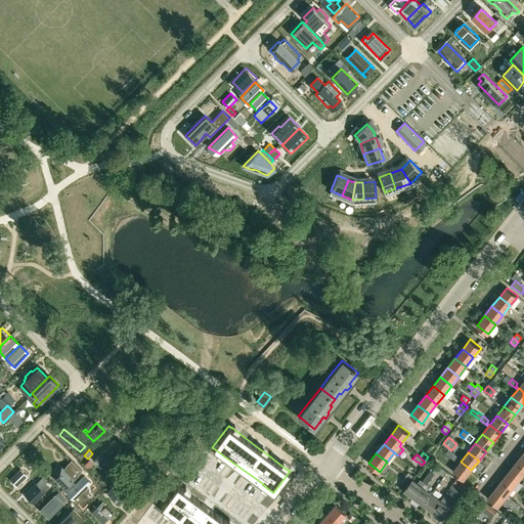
[(55,477),(54,478),(64,488),(82,471),(71,460),(63,468),(61,466),(61,467),(59,474),(55,478),(55,477)]
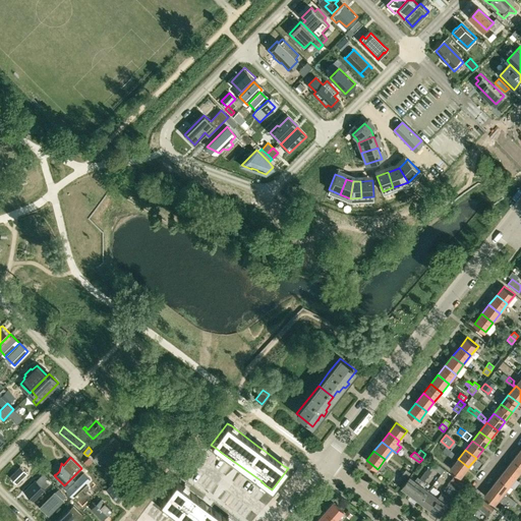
[(88,466),(93,460),(89,457),(83,463),(88,466)]
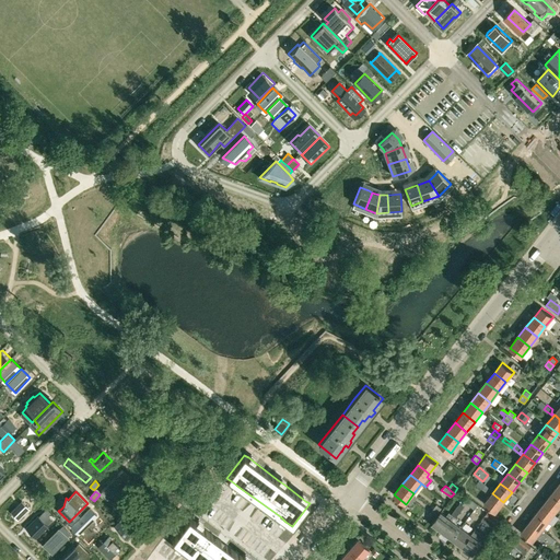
[(559,499),(552,492),(545,502),(557,512),(559,506),(559,499)]
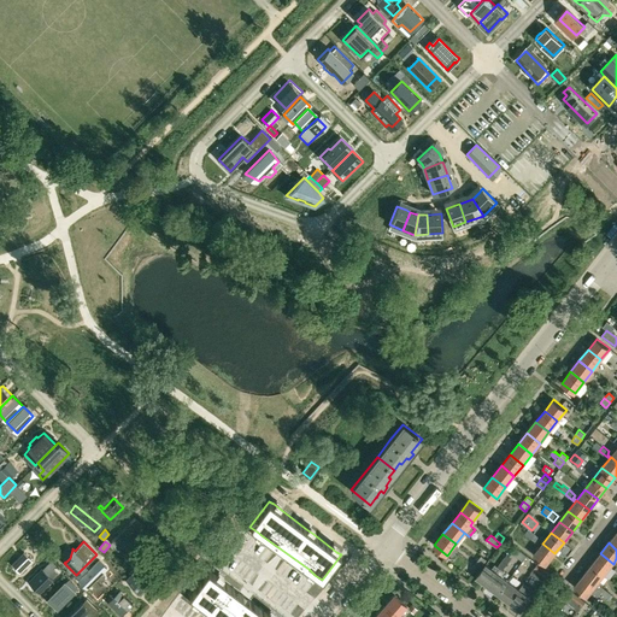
[(533,554),(546,565),(554,553),(542,544),(533,554)]
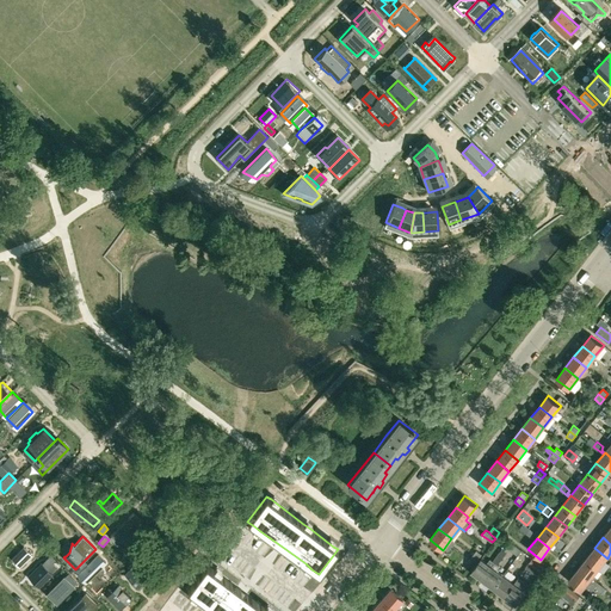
[(518,556),(522,550),(511,542),(507,548),(518,556)]
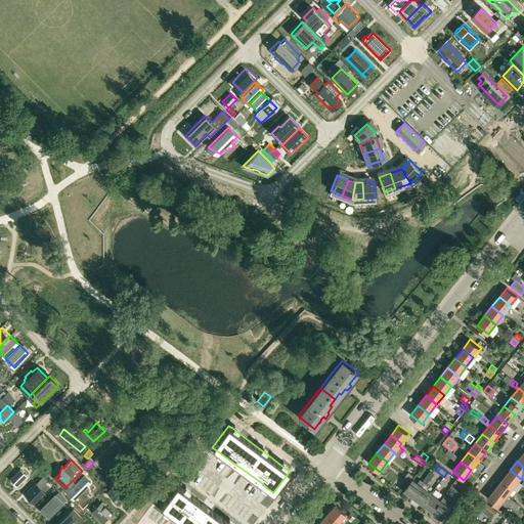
[(16,486),(28,476),(19,469),(9,479),(16,486)]
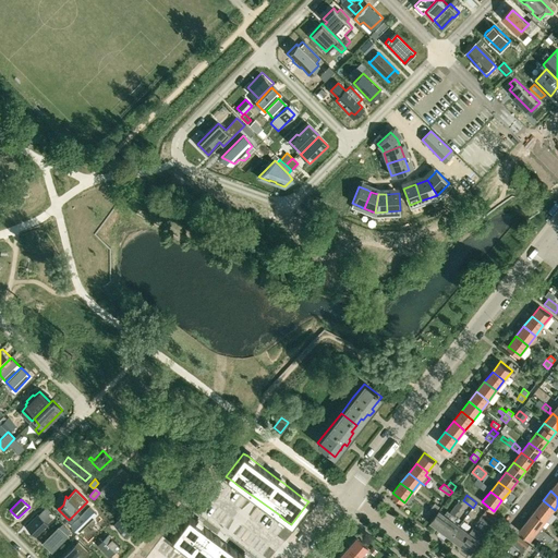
[(543,500),(535,510),(546,520),(555,510),(543,500)]
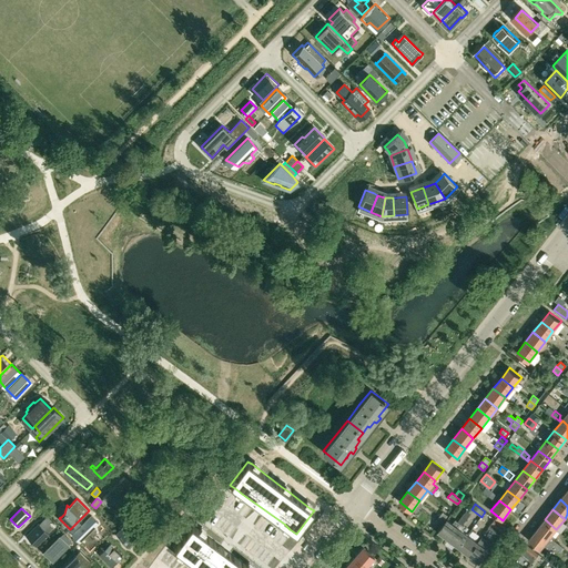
[(49,523),(52,520),(47,515),(39,524),(43,528),(49,523)]
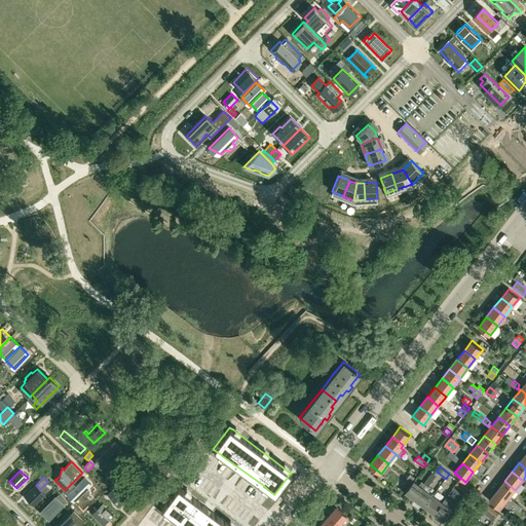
[(85,478),(72,491),(77,496),(90,483),(85,478)]
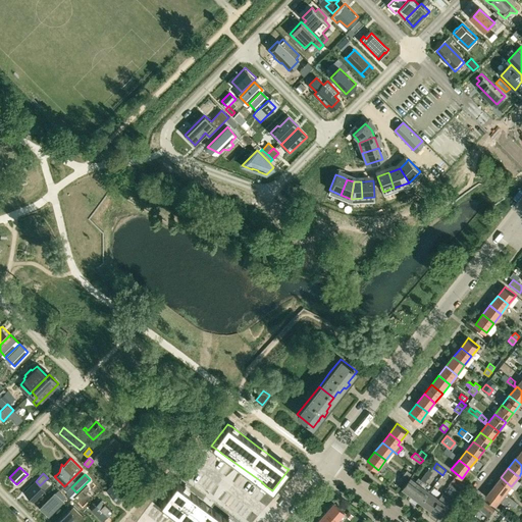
[(411,477),(403,488),(413,496),(421,484),(420,484),(411,477)]
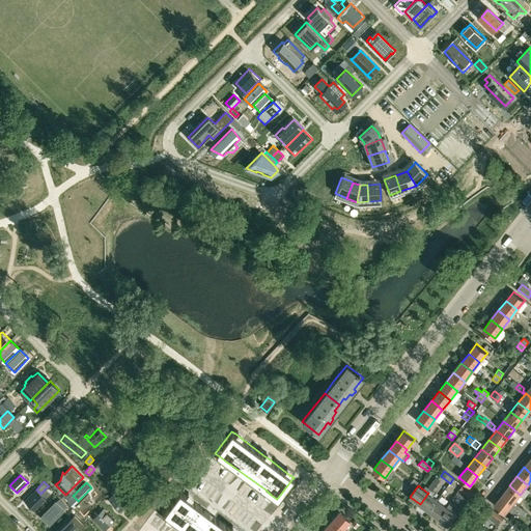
[(473,493),(463,485),(456,494),(464,499),(467,495),(470,498),(473,493)]
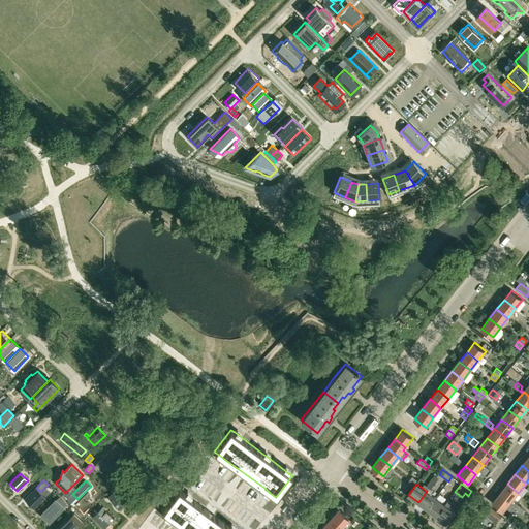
[(507,484),(500,493),(514,504),(516,502),(517,501),(514,498),(518,493),(507,484)]
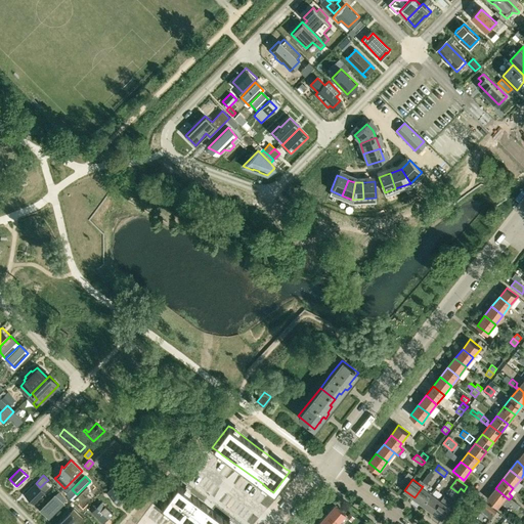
[(429,486),(427,484),(424,483),(422,486),(423,486),(415,497),(424,505),(432,493),(426,489),(429,486)]
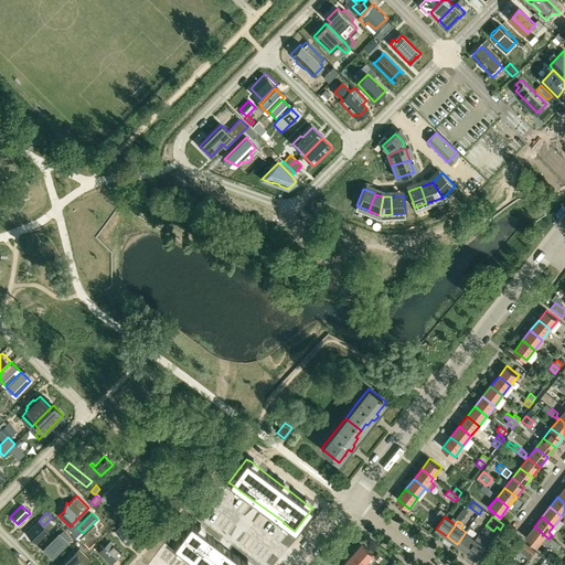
[(38,522),(25,533),(34,542),(46,531),(38,522)]
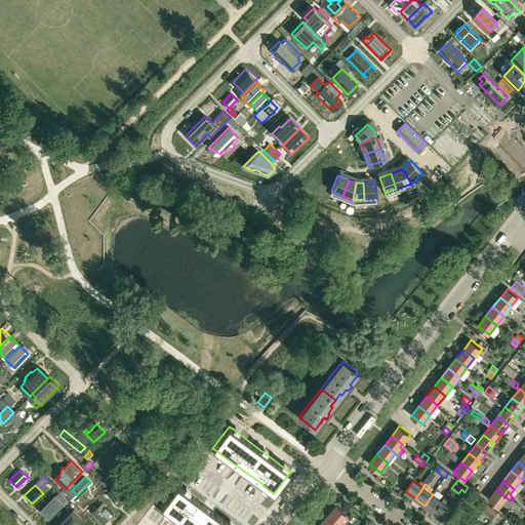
[(231,524),(227,522),(189,493),(184,489),(177,485),(161,507),(165,509),(170,513),(185,524),(186,524),(231,524)]
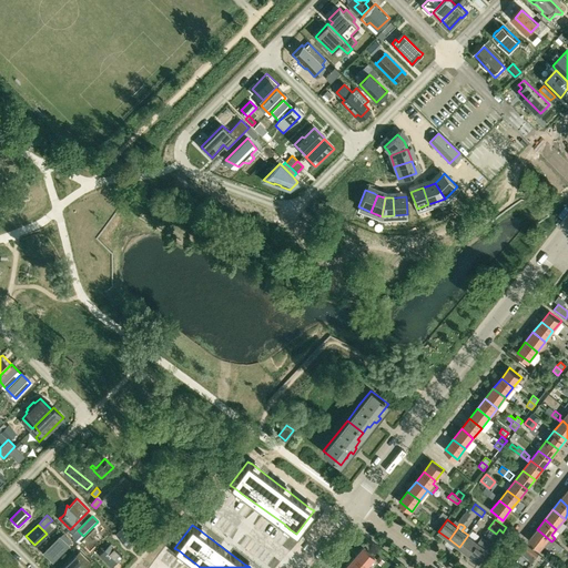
[(124,529),(118,536),(129,547),(135,541),(124,529)]
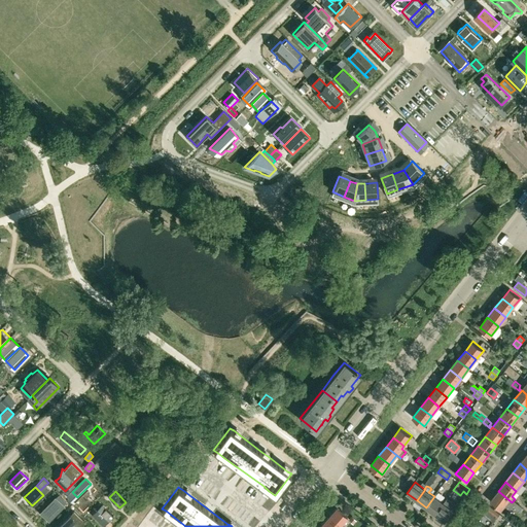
[(510,510),(513,506),(516,508),(519,504),(514,500),(512,502),(498,491),(490,501),(501,510),(505,505),(510,510)]
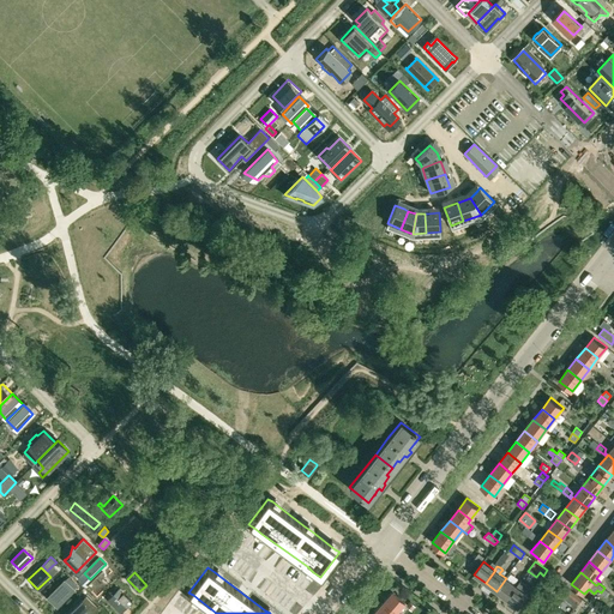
[(517,587),(506,578),(497,591),(507,600),(517,587)]
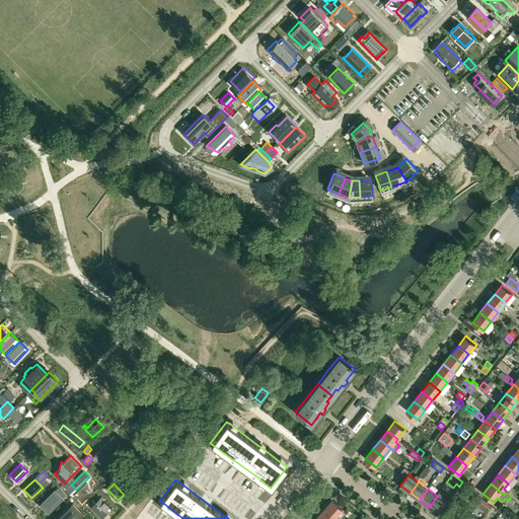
[(55,490),(40,505),(48,513),(63,498),(62,497),(65,495),(61,491),(59,494),(55,490)]
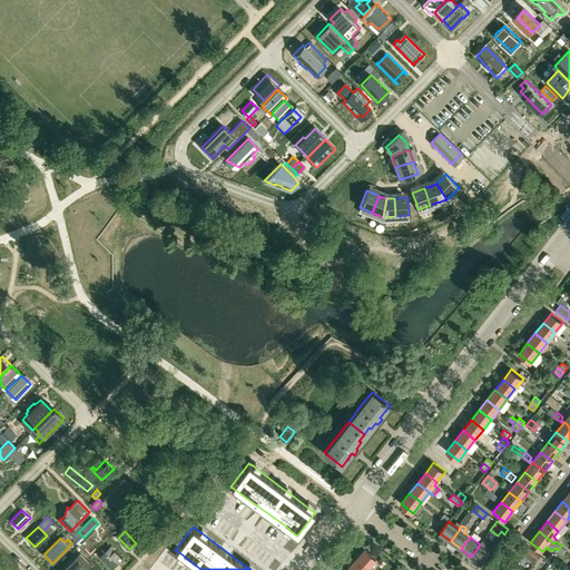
[(481,564),(490,552),(494,548),(488,542),(483,539),(480,544),(471,557),(481,564)]
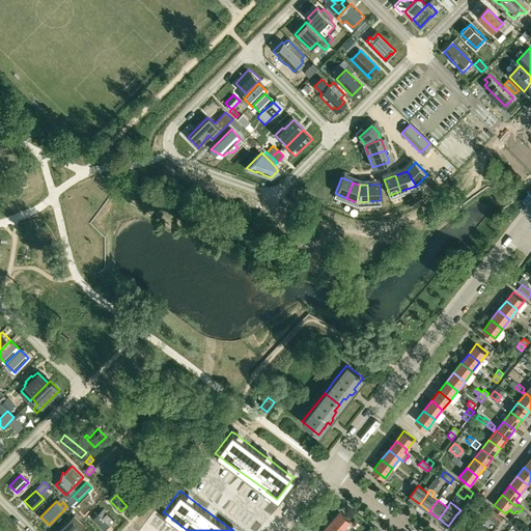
[(103,508),(98,513),(109,525),(114,520),(103,508)]
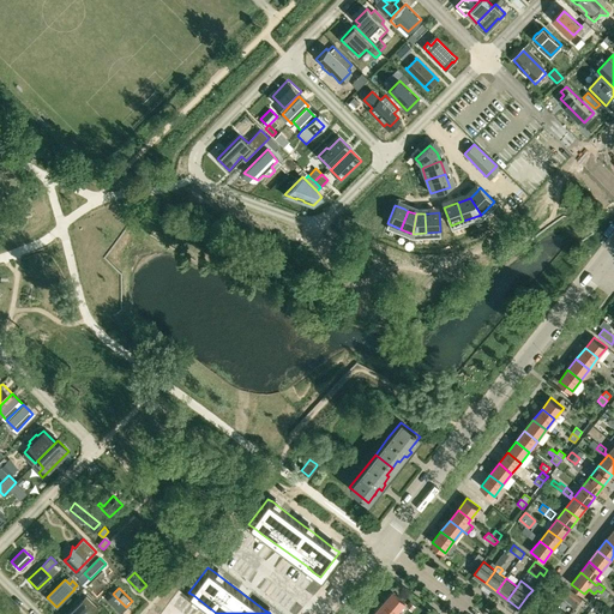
[(578,603),(578,602),(573,599),(577,594),(571,590),(567,594),(564,600),(575,608),(578,603)]
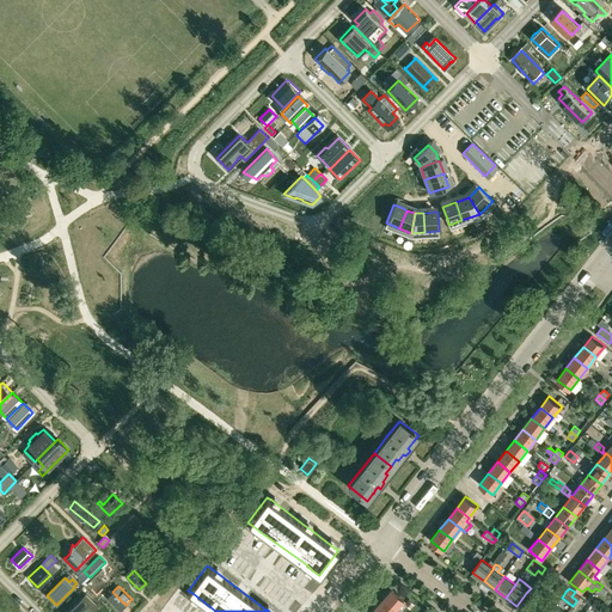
[(391,589),(381,600),(393,611),(403,600),(391,589)]
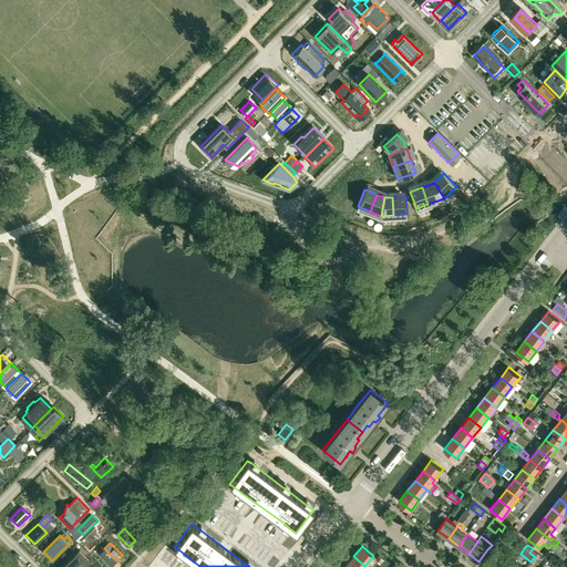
[(75,553),(60,566),(73,566),(76,565),(78,563),(81,566),(83,566),(91,560),(86,556),(80,549),(76,553),(75,553)]
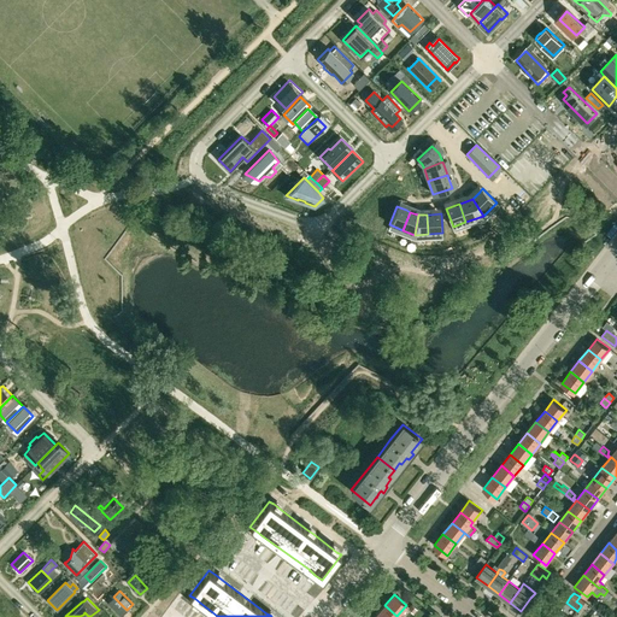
[(385,605),(375,616),(376,616),(395,616),(397,616),(385,605)]
